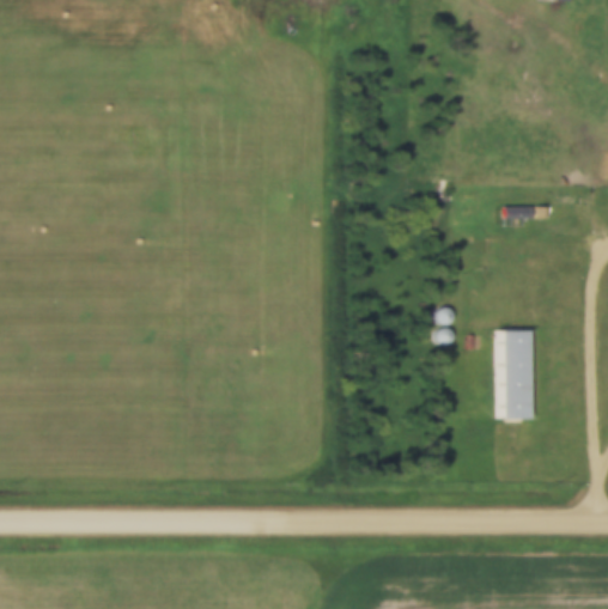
[(502,207),(532,207),(532,221),(502,221),(502,207)]
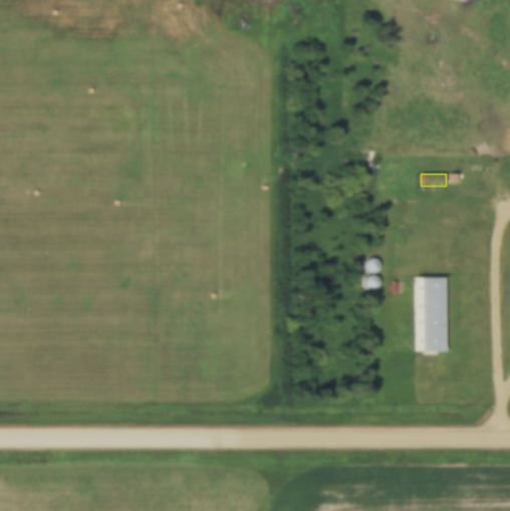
[(449,186),(449,174),(458,174),(458,186),(449,186)]
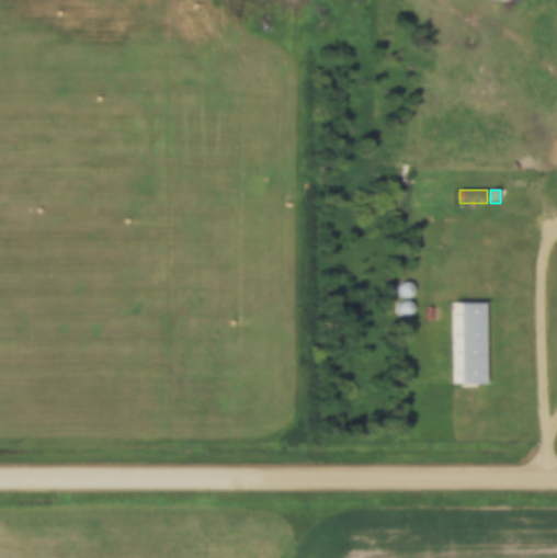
[(406,297),(410,297),(412,294),(413,289),(412,286),(410,283),(406,282),(401,283),(399,285),(398,289),(399,294),(401,296),(406,297)]
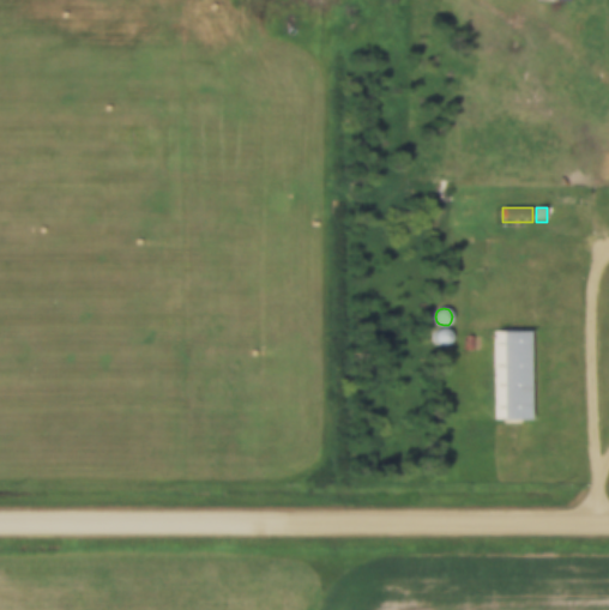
[(444,346),(448,345),(451,342),(452,337),(451,333),(448,330),(444,328),(439,330),(436,333),(435,337),(436,342),(439,345),(444,346)]
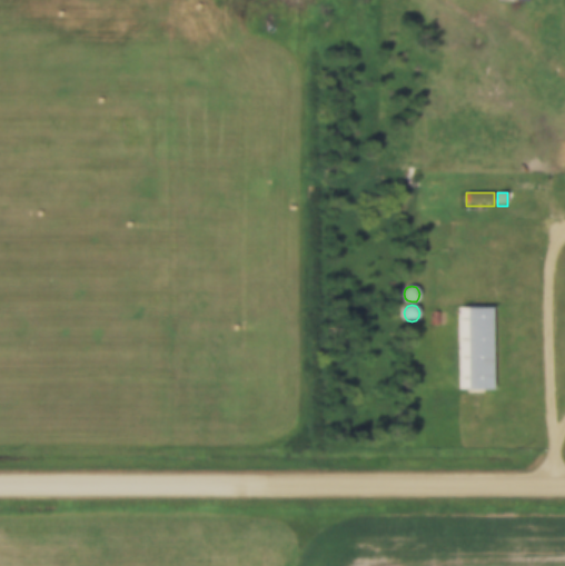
[(462,307),(494,307),(495,388),(462,388),(462,307)]
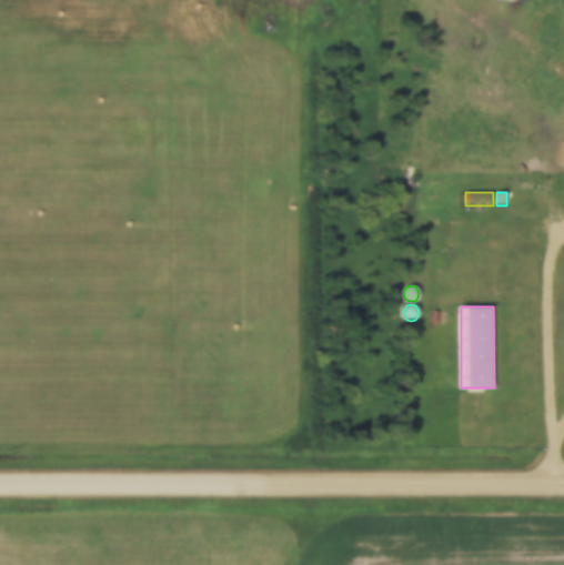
All buildings are outlined.
